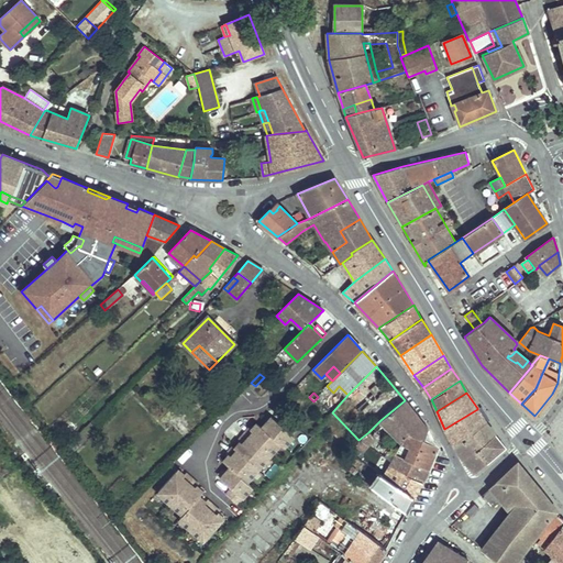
[(428,430),(405,400),(381,420),(401,442),(407,433),(420,439),(428,430)]
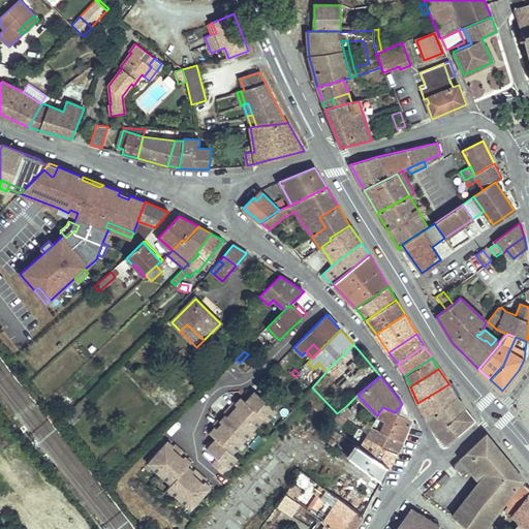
[(448,384),(417,403),(428,421),(457,397),(448,384)]
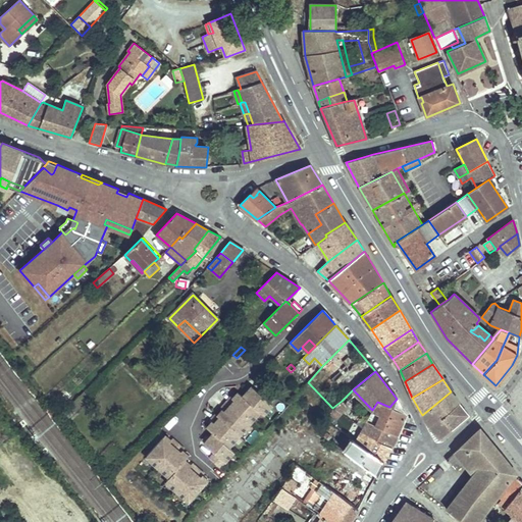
[(240,395),(235,400),(232,399),(230,397),(220,408),(222,410),(224,412),(219,418),(217,416),(215,414),(210,420),(212,422),(214,423),(209,429),(213,433),(204,444),(214,453),(209,458),(219,468),(233,452),(227,447),(232,440),(233,441),(239,435),(238,434),(244,428),(245,429),(254,418),(253,417),(259,411),(263,415),(272,405),(269,402),(275,396),(264,386),(259,393),(251,386),(243,397),(240,395)]
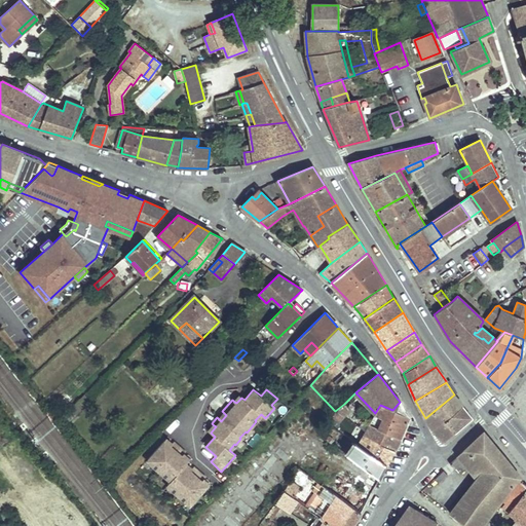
[(435,430),(444,442),(455,433),(445,421),(462,406),(454,395),(425,418),(435,430)]
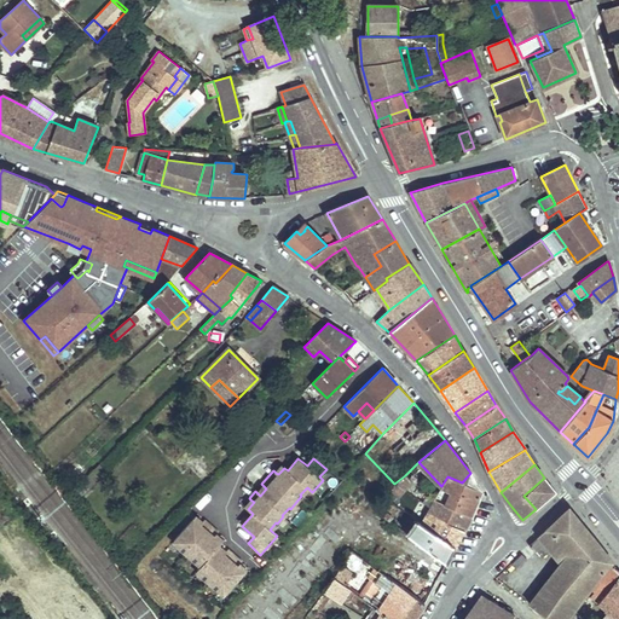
[(93,470),(74,490),(81,497),(100,478),(93,470)]
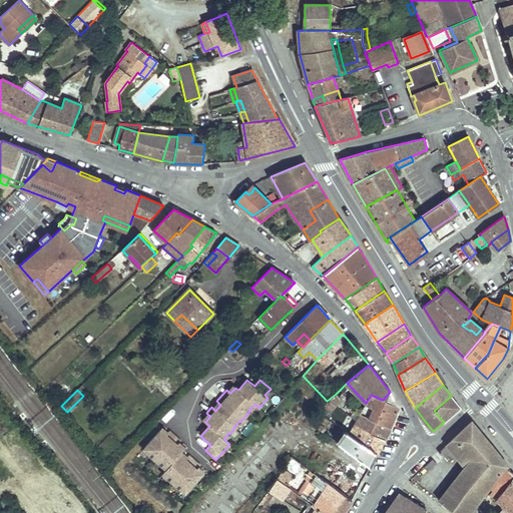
[(394,405),(396,401),(390,392),(383,400),(371,395),(366,403),(360,414),(391,428),(399,407),(394,405)]
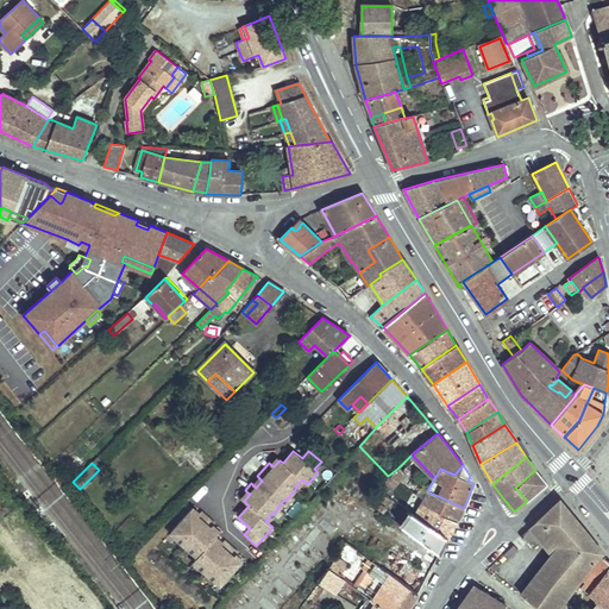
[(400,483),(407,473),(399,468),(390,476),(400,483)]
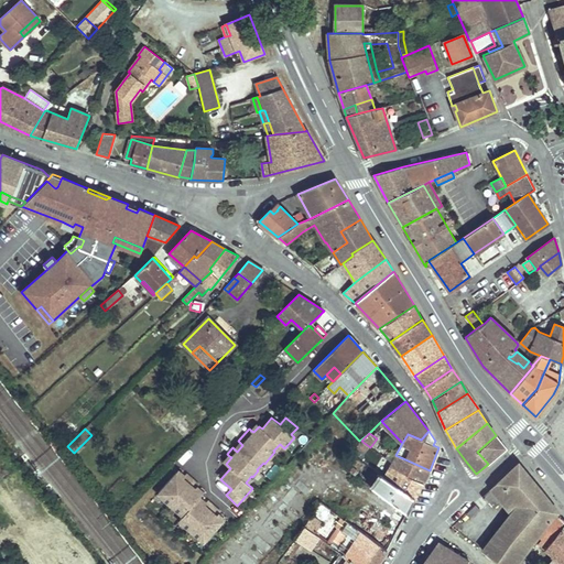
[(489,456),(492,459),(506,448),(496,435),(477,452),(485,459),(489,456)]
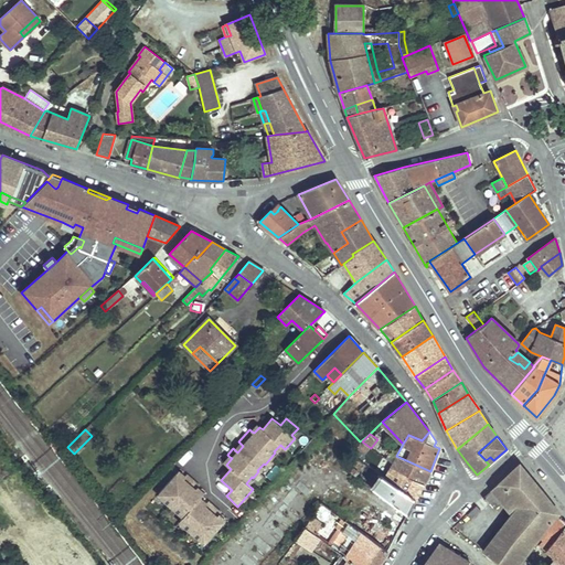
[(362,441),(356,448),(364,452),(369,446),(362,441)]
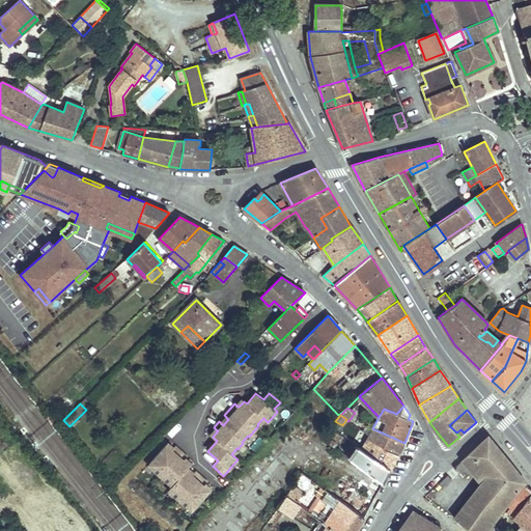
[(372,428),(369,436),(367,441),(397,455),(404,443),(372,428)]
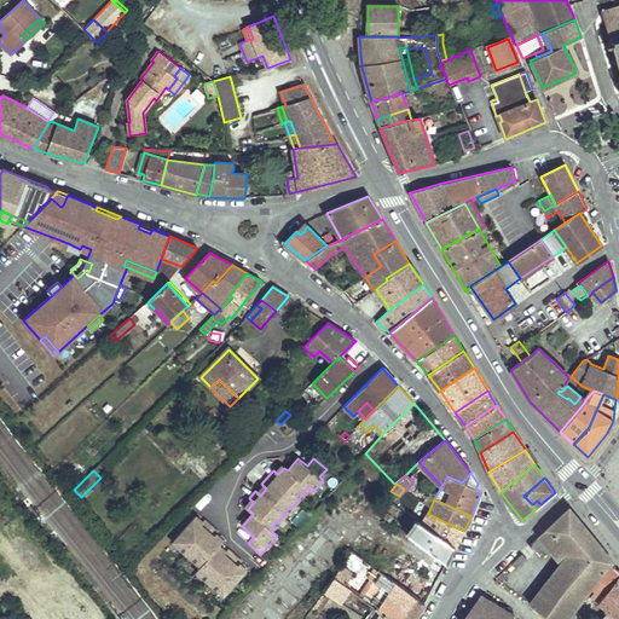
[(570,509),(539,537),(532,544),(542,556),(550,550),(561,563),(576,547),(590,536),(570,509)]
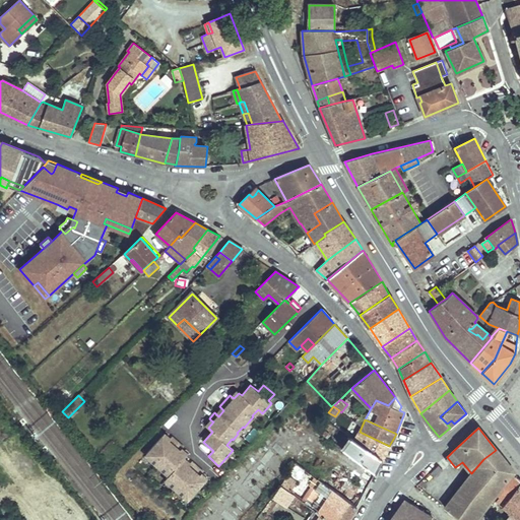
[(389,446),(360,432),(354,441),(380,457),(382,459),(389,446)]
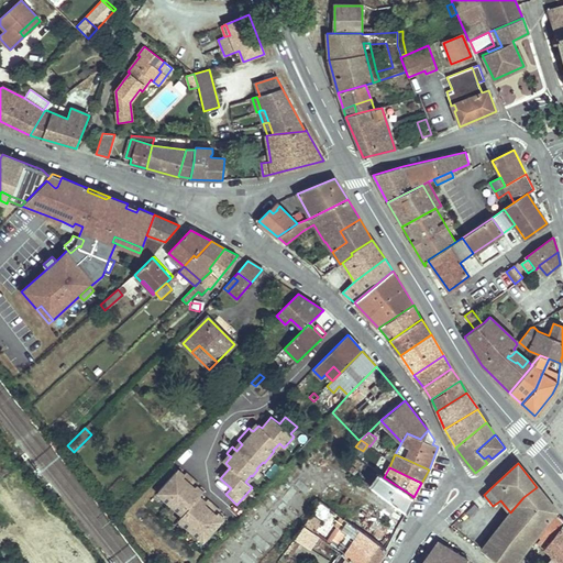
[(183,477),(176,471),(157,492),(164,497),(163,498),(176,509),(177,508),(184,515),(179,519),(186,525),(185,526),(197,537),(198,536),(205,541),(223,520),(217,515),(218,512),(220,510),(213,505),(208,499),(206,501),(203,504),(197,498),(199,496),(201,494),(195,488),(197,486),(199,484),(192,478),(186,473),(184,475),(183,477)]
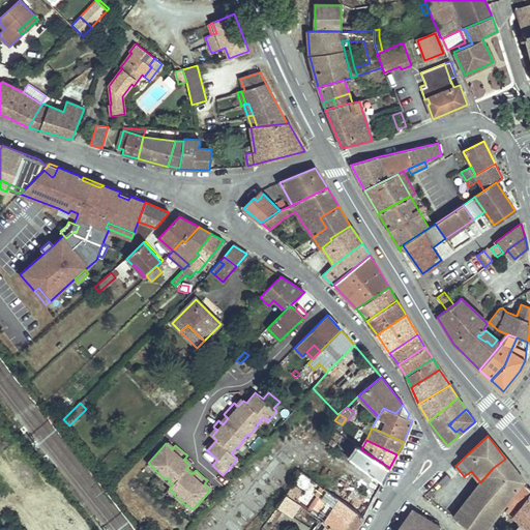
[(355,444),(347,455),(349,458),(357,446),(355,444)]
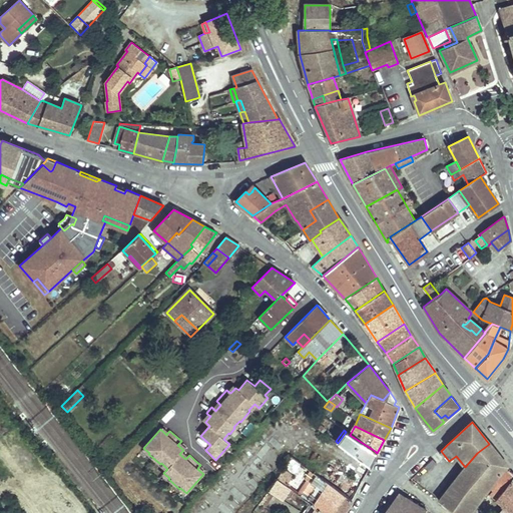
[(338,443),(368,464),(375,451),(350,435),(346,432),(338,443)]
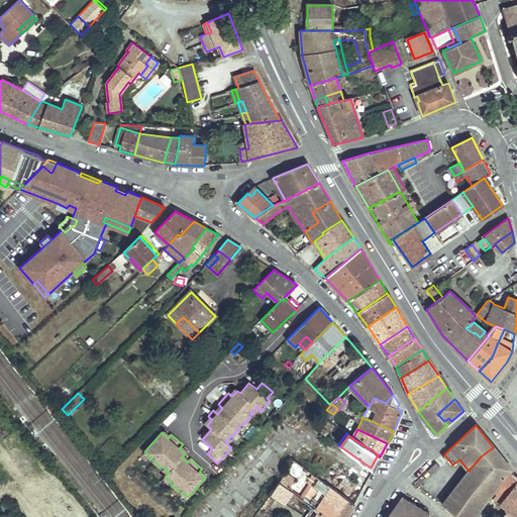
[(371,468),(340,446),(338,444),(333,440),(326,450),(368,479),(373,470),(371,468)]
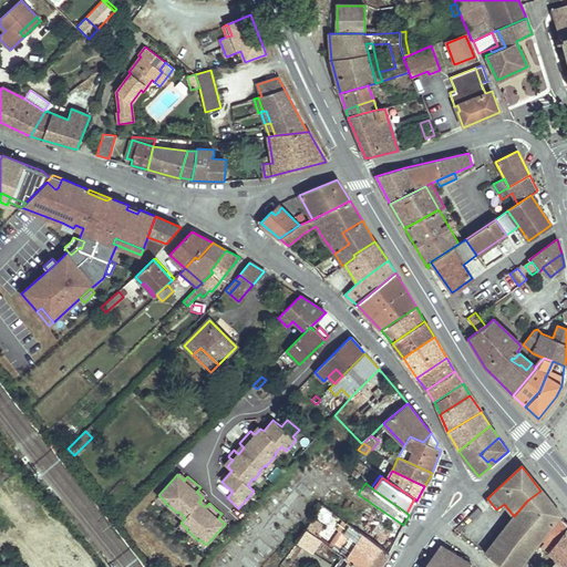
[(559,515),(540,491),(527,501),(514,516),(485,553),(503,566),(517,566),(540,538),(559,515)]
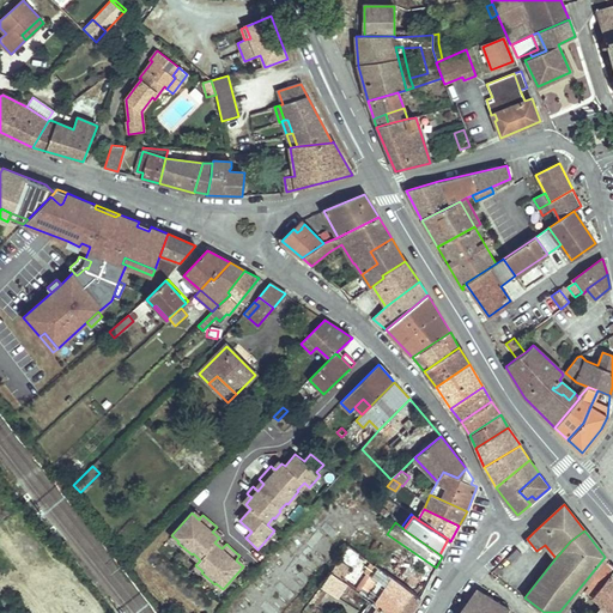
[(439,554),(442,557),(450,541),(448,539),(439,554)]
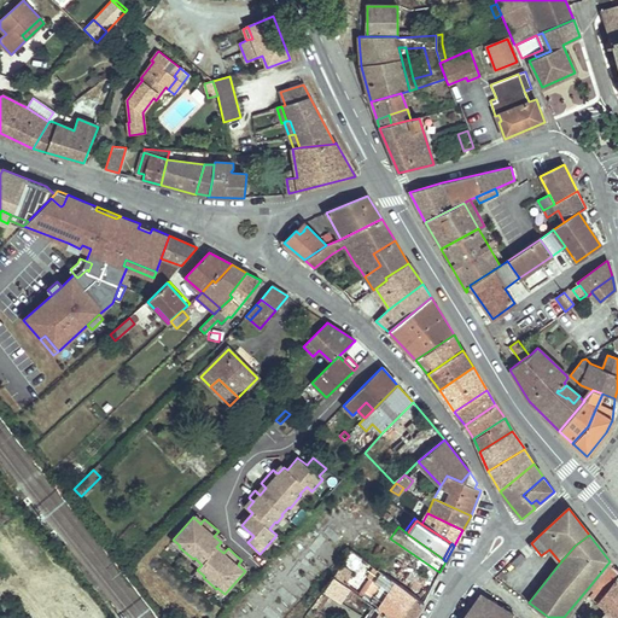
[(522,553),(511,563),(514,567),(525,558),(522,553)]
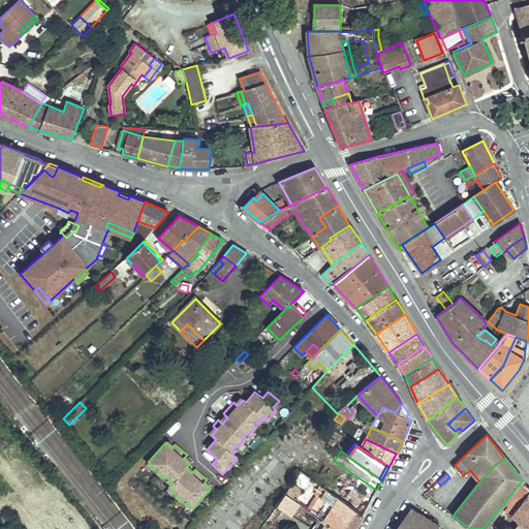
[(300,493),(309,480),(301,475),(292,488),(300,493)]
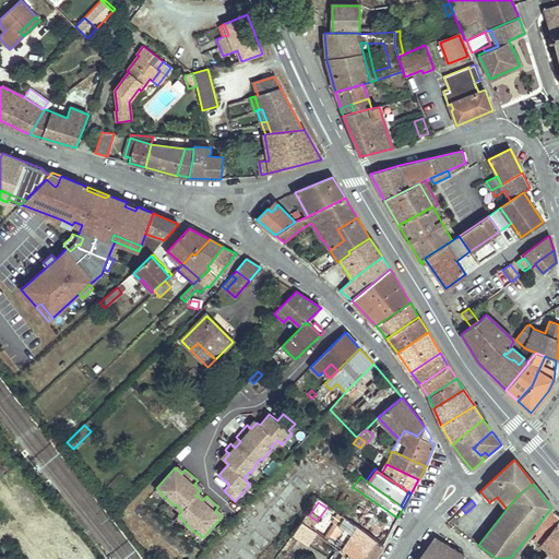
[(558,558),(558,515),(551,508),(533,531),(537,535),(533,539),(549,552),(544,558),(558,558)]
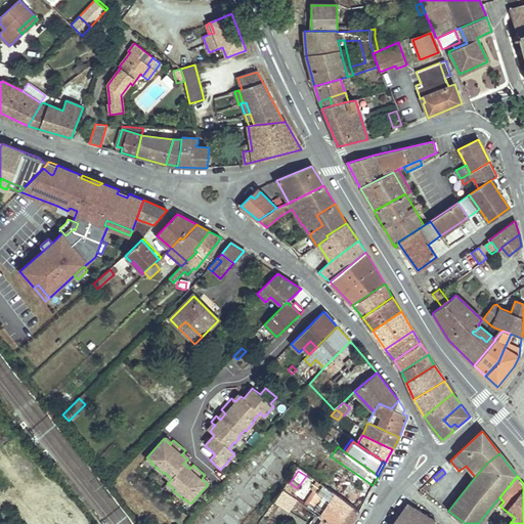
[(316,515),(333,492),(320,483),(305,506),(316,515)]
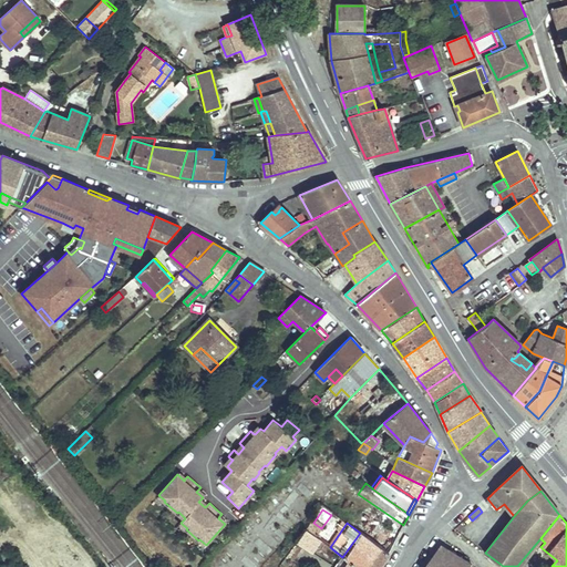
[(320,539),(306,529),(297,542),(311,553),(320,539)]
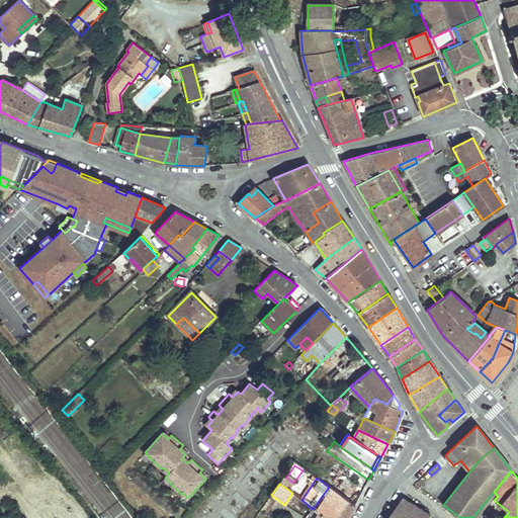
[(313,509),(319,513),(325,517),(348,517),(355,506),(329,487),(313,509)]
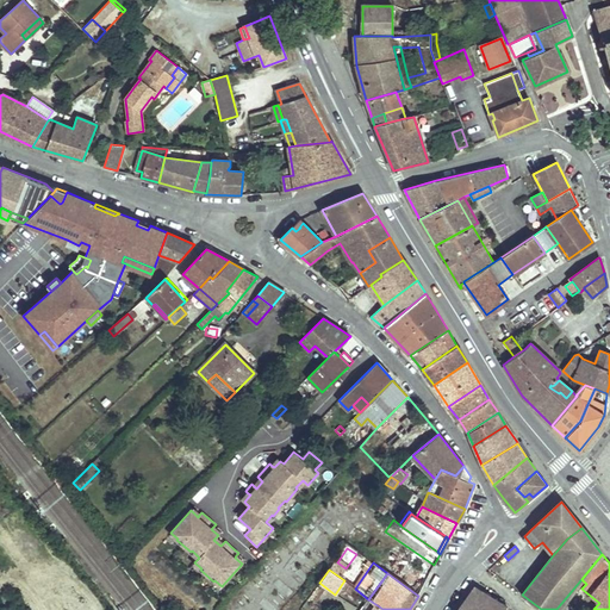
[(325,587),(319,583),(307,599),(313,604),(325,587)]
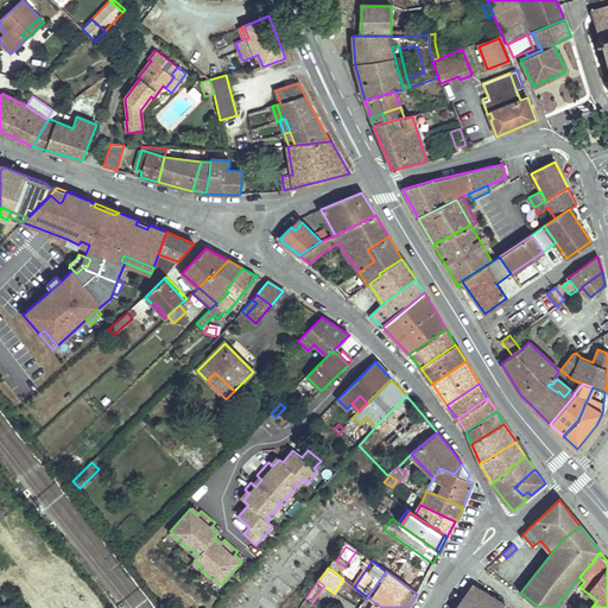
[(350,594),(354,587),(347,582),(343,588),(350,594)]
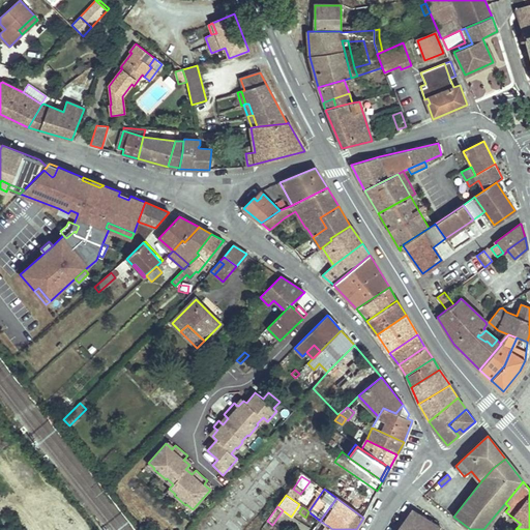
[(439,529),(441,527),(412,509),(398,529),(439,529)]
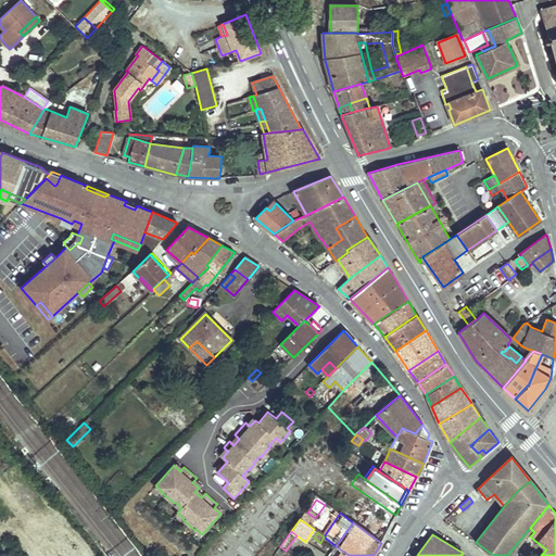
[(338,555),(342,551),(336,546),(328,555),(338,555)]
